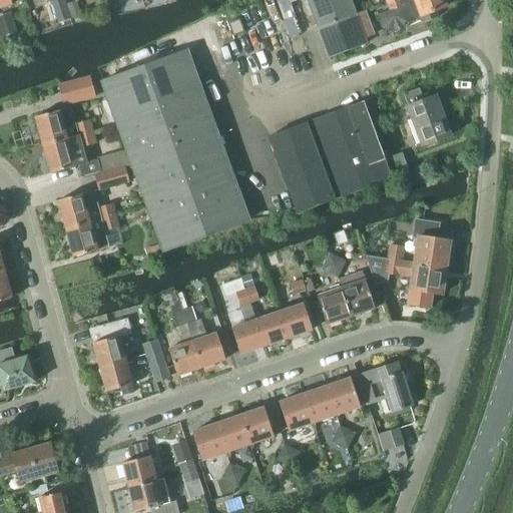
[(0,0),(0,9),(11,6),(9,0),(0,0)]
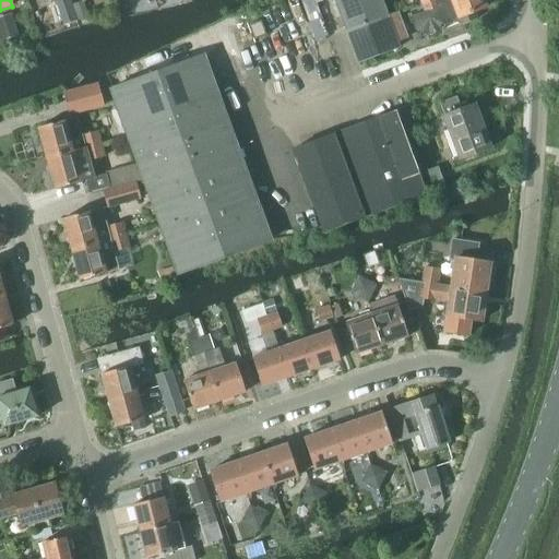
[(68,0),(57,0),(54,1),(62,26),(75,22),(68,0)]
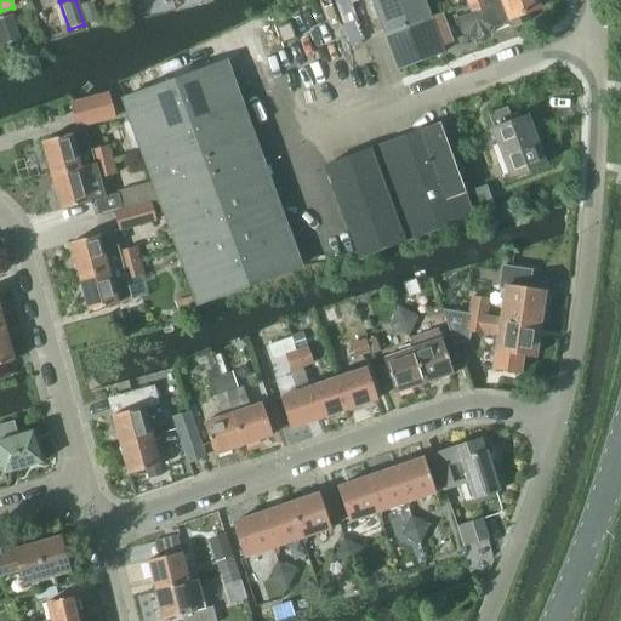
[(371,0),(385,33),(429,16),(423,0),(371,0)]
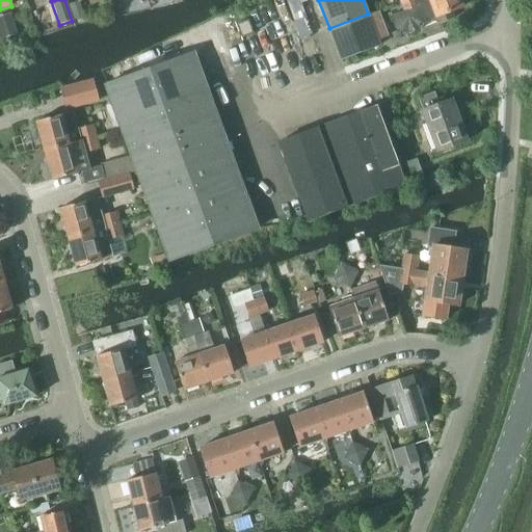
[(402,11),(391,16),(395,28),(407,33),(420,29),(426,17),(439,23),(453,18),(451,10),(462,6),(461,4),(460,0),(403,0),(399,2),(402,11)]
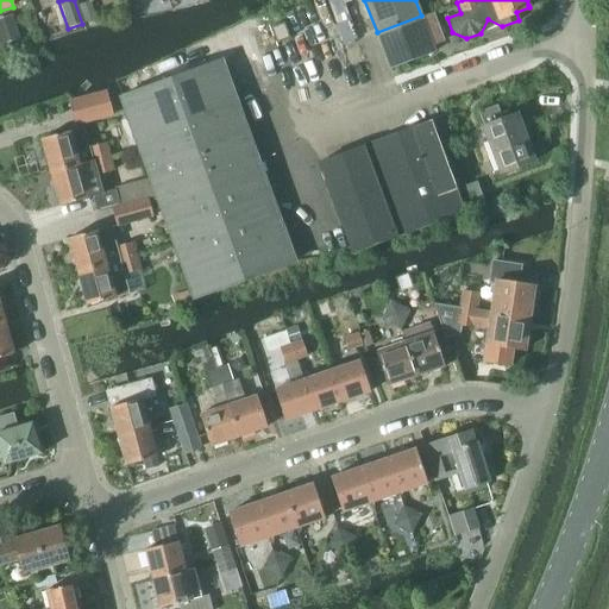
[(11,16),(0,19),(0,45),(19,39),(11,16)]
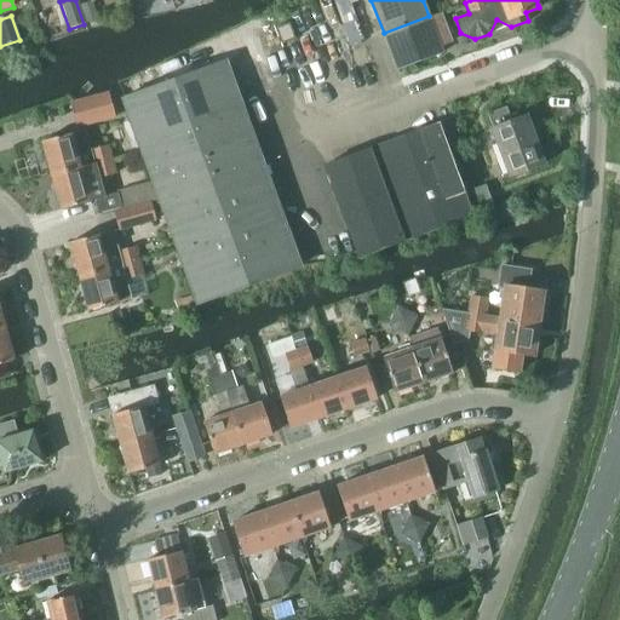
[(397,70),(443,53),(429,16),(384,33),(397,70)]
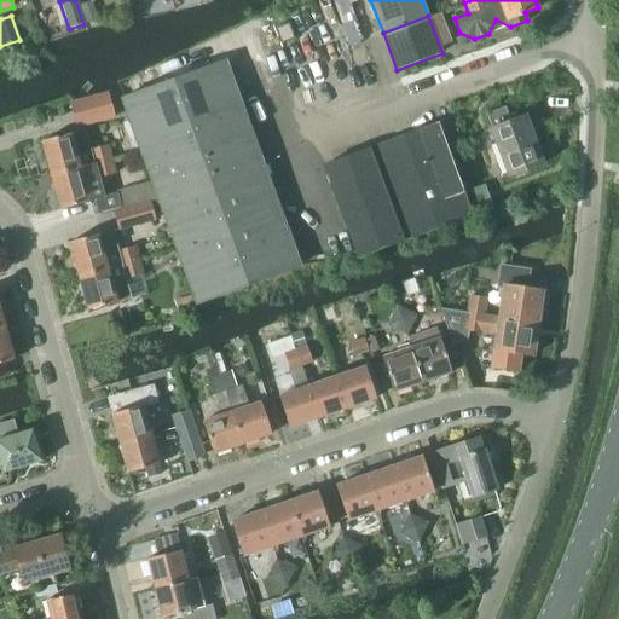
[(282,45),(295,40),(290,24),(276,29),(282,45)]
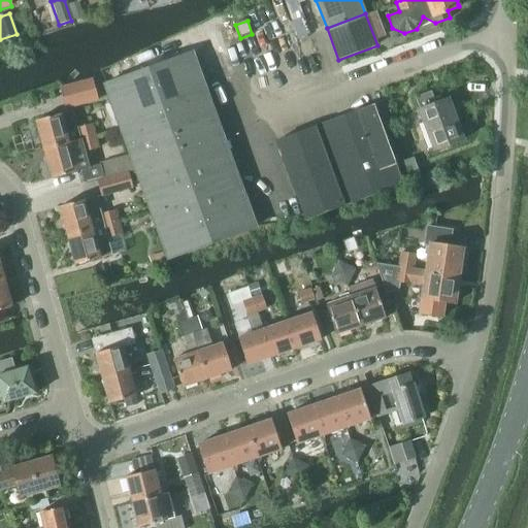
[(167,260),(256,227),(193,53),(104,86),(167,260)]
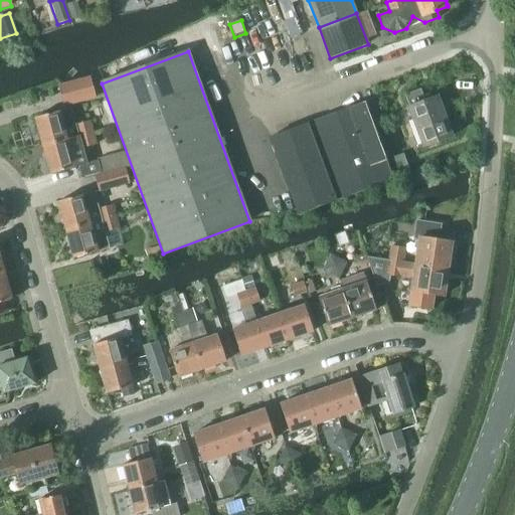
[(59,87),(64,106),(96,98),(90,78),(59,87)]
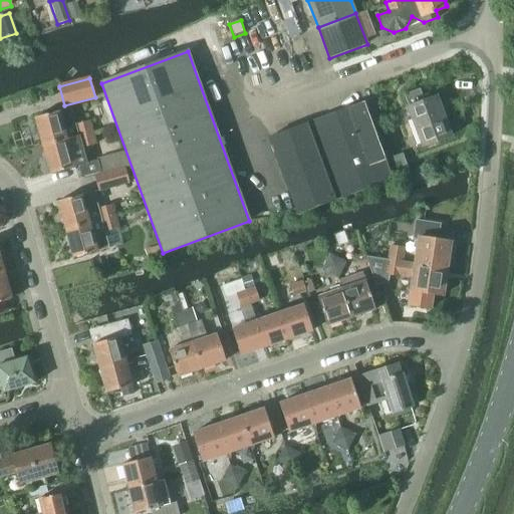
[(437,97),(425,102),(420,89),(405,95),(409,107),(408,108),(423,148),(451,138),(437,97)]
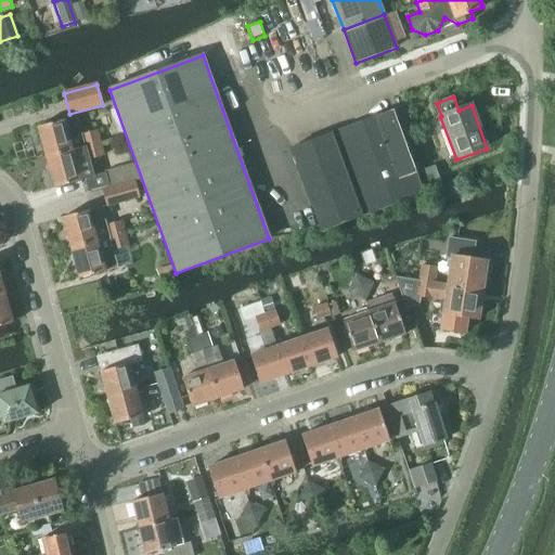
[(321,232),(423,194),(392,112),(291,150),(321,232)]
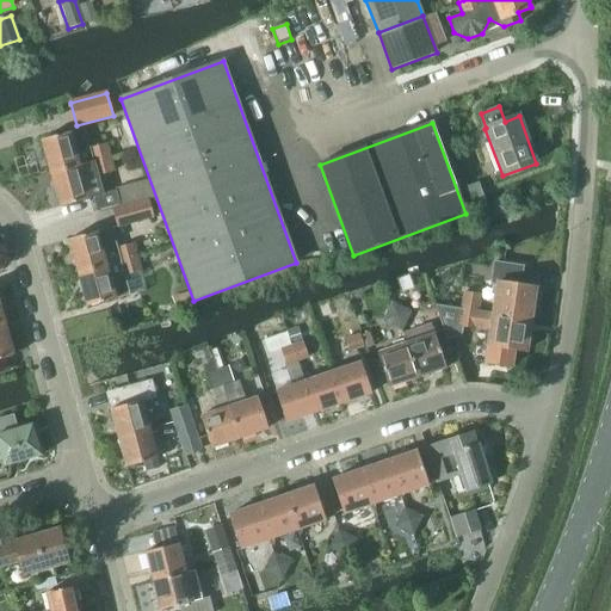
[(50,174),(110,158),(106,144),(90,148),(85,129),(42,141),(50,174)]
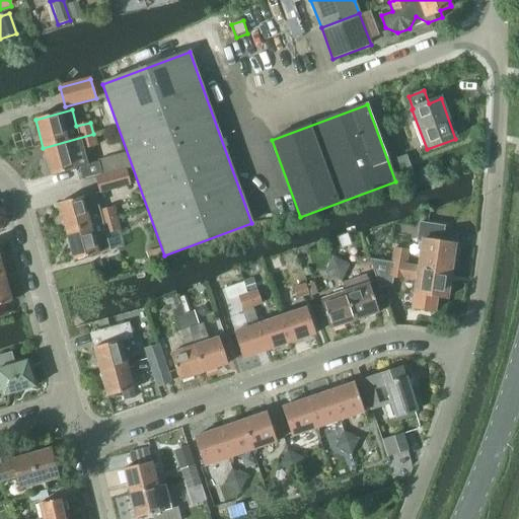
[(83,150),(96,146),(93,134),(43,148),(51,176),(79,168),(83,180),(102,174),(98,162),(87,165),(83,150)]
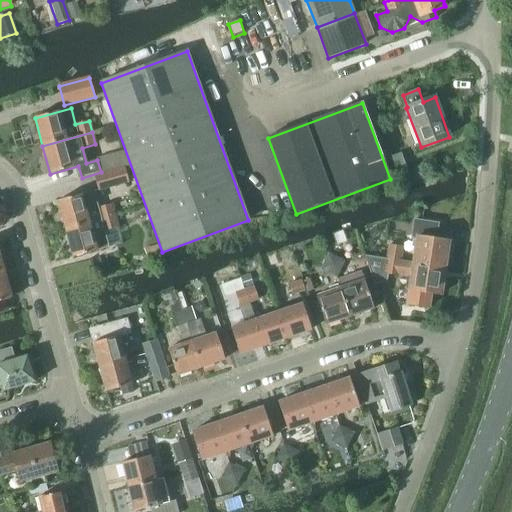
[(98,191),(129,182),(125,167),(94,176),(98,191)]
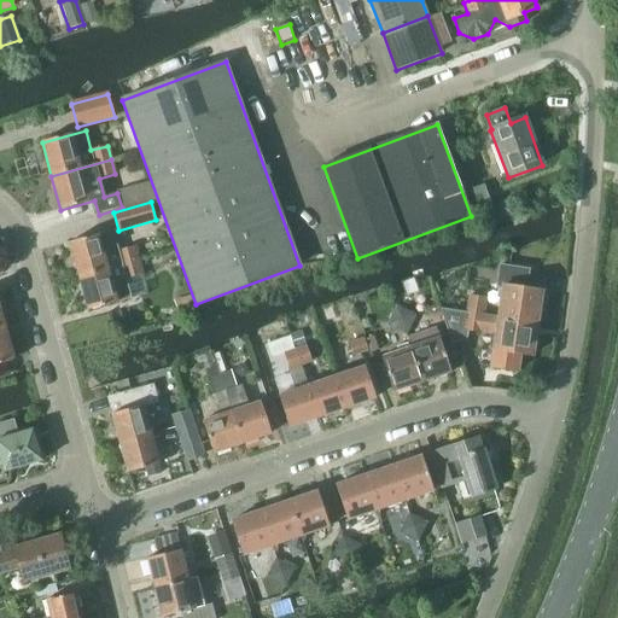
[(135,246),(118,251),(114,231),(69,243),(79,277),(108,269),(122,264),(122,263),(130,261),(130,264),(139,262),(139,261),(139,260),(135,246)]
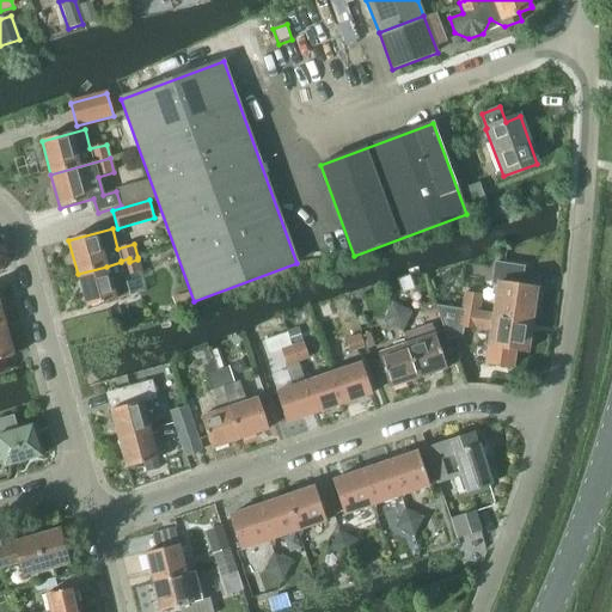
[(126,276),(141,271),(138,257),(138,258),(138,259),(129,262),(129,258),(121,261),(121,262),(106,267),(78,274),(87,307),(130,295),(126,276)]
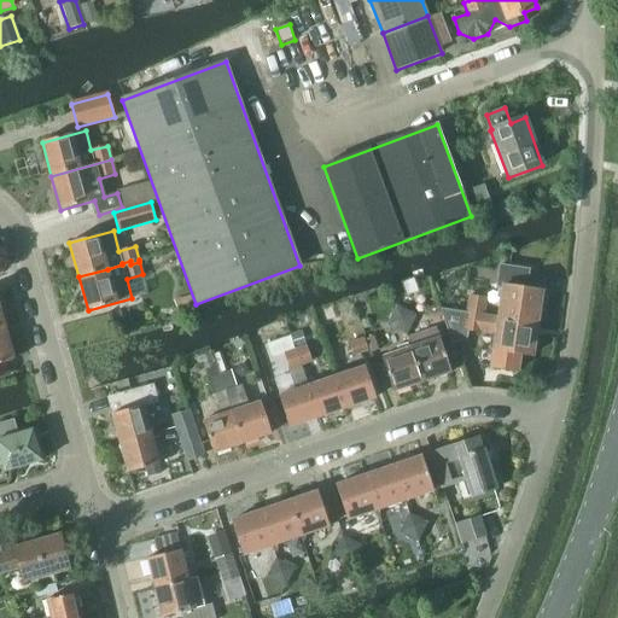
[(501,267),(497,287),(503,287),(499,318),(536,324),(541,292),(526,290),(529,270),(501,267)]
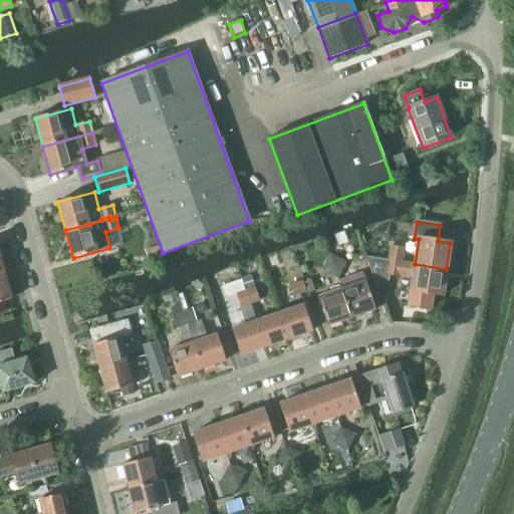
[(391,247),(389,261),(403,263),(405,249),(391,247)]
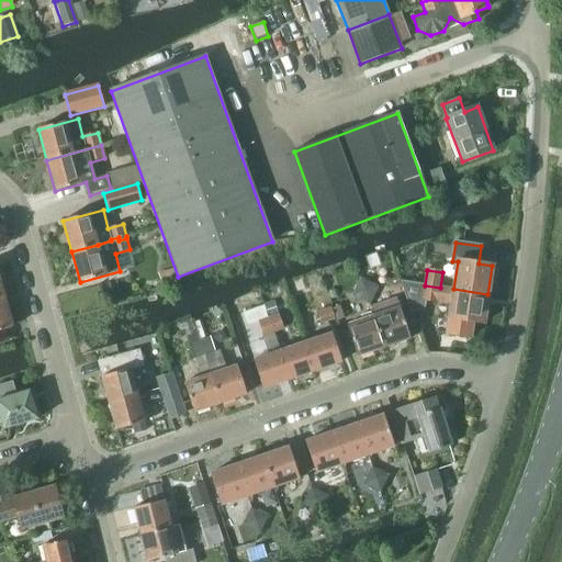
[(359,279),(356,287),(373,296),(378,288),(359,279)]
